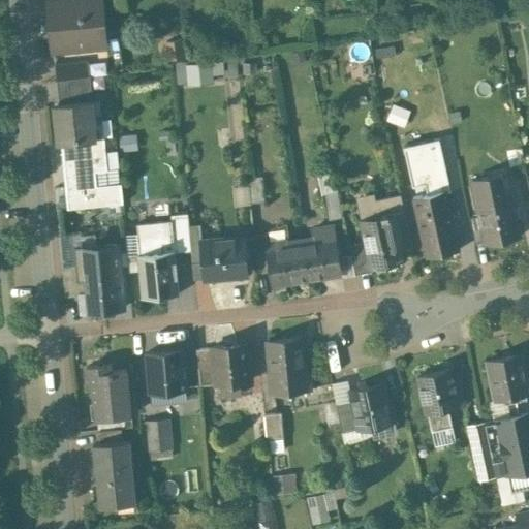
[(101,0),(76,0),(48,3),(50,23),(53,23),(55,49),(52,49),(52,51),(106,45),(101,0)]
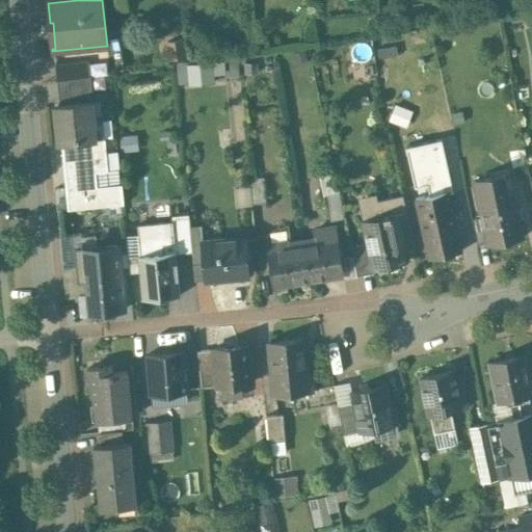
[(181,40),(166,42),(169,60),(183,58),(181,40)]
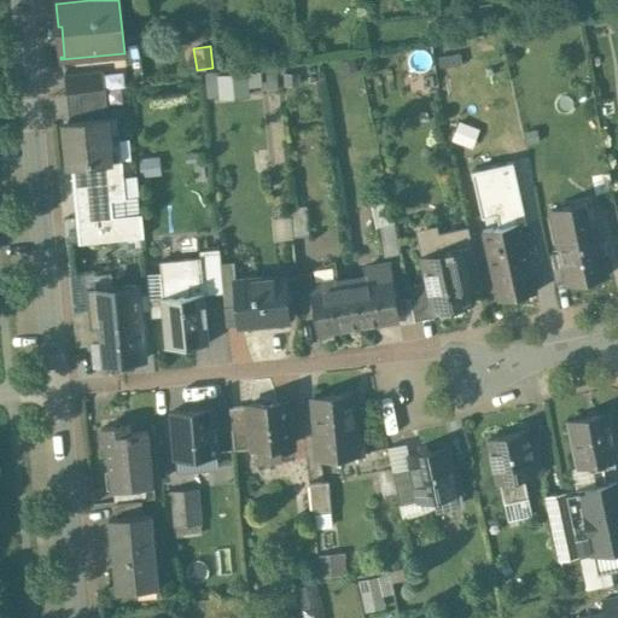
[(291,50),(274,52),(275,64),(293,62),(291,50)]
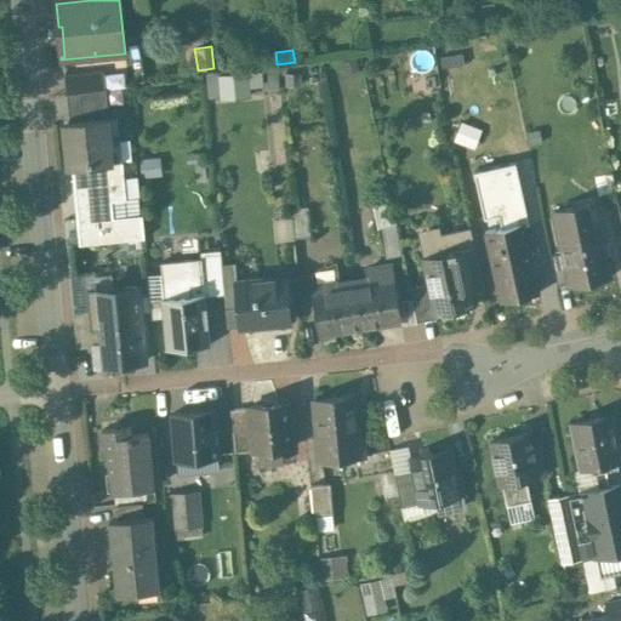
[(103,70),(64,74),(66,95),(104,89),(103,70)]
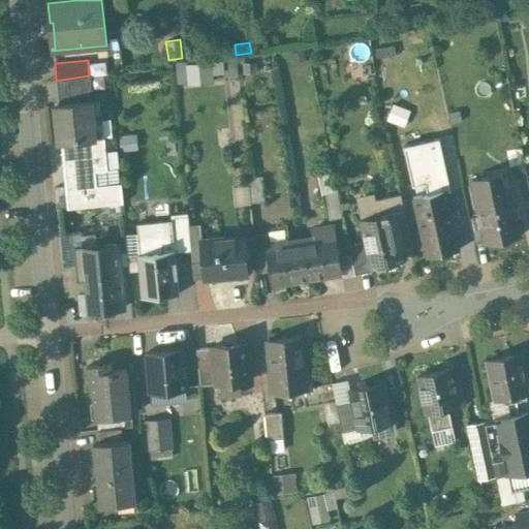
[(215,82),(214,60),(177,62),(178,84),(215,82)]
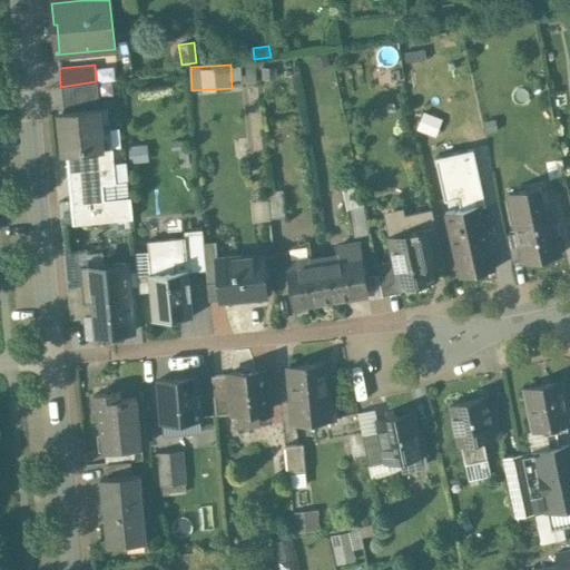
[(96,81),(60,87),(64,112),(99,108),(97,81),(96,81)]
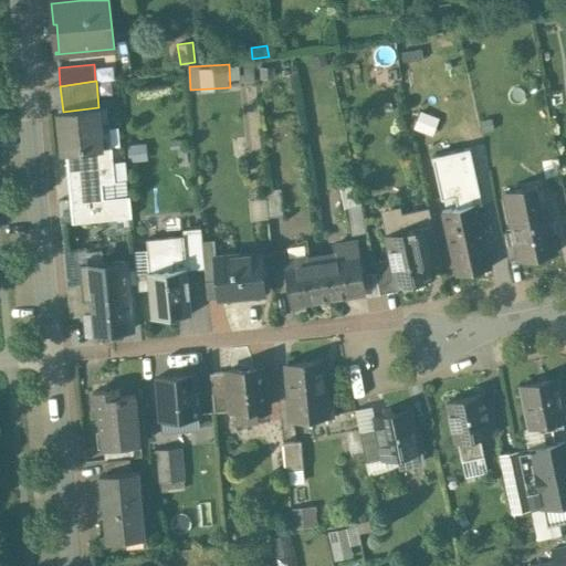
[(98,107),(63,112),(72,203),(81,202),(95,201),(95,199),(92,175),(105,174),(101,128),(108,128),(106,107),(98,107)]
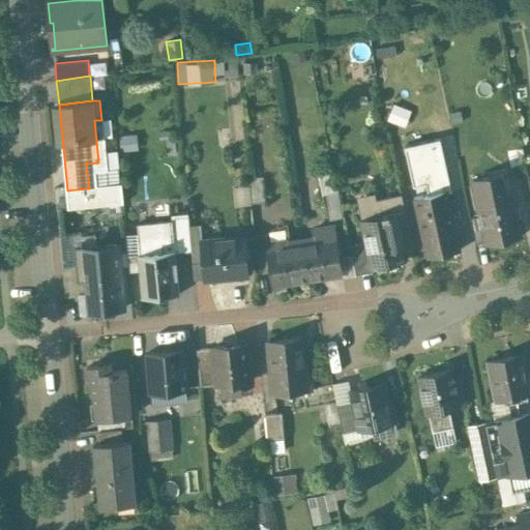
[(407,125),(412,112),(398,107),(392,120),(407,125)]
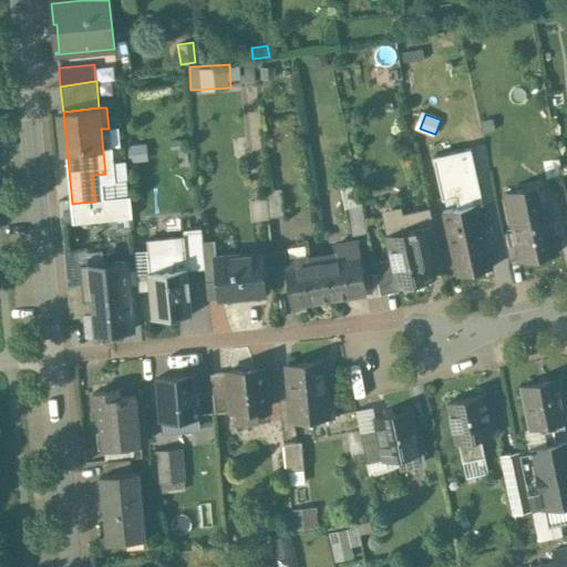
[(471,148),(433,157),(442,199),(455,197),(459,208),(472,205),(475,205),(478,204),(478,206),(483,205),(471,148)]
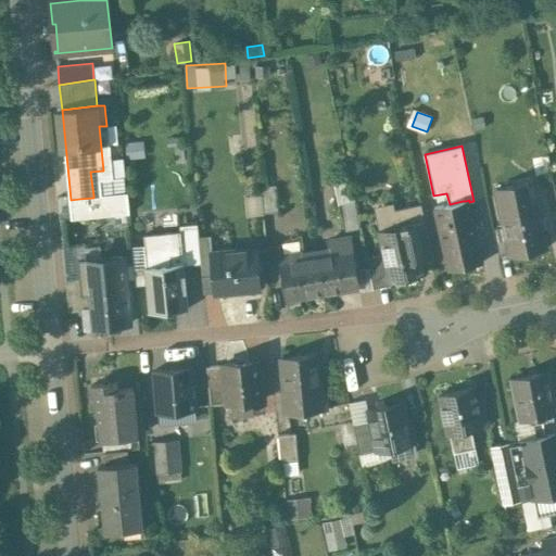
[(532,180),(496,188),(502,214),(538,206),(532,180)]
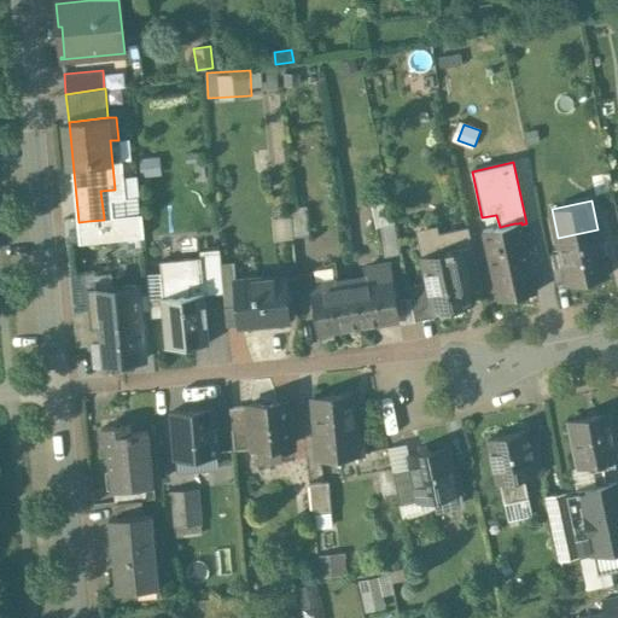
[(304,208),(290,209),(293,238),(308,235),(304,208)]
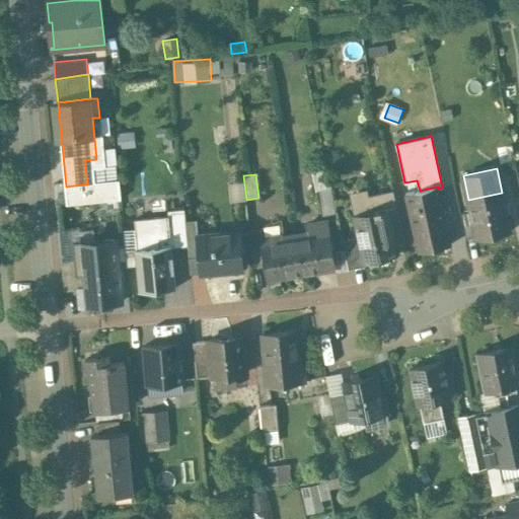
[(118,179),(87,182),(87,184),(74,186),(75,204),(120,199),(118,179)]
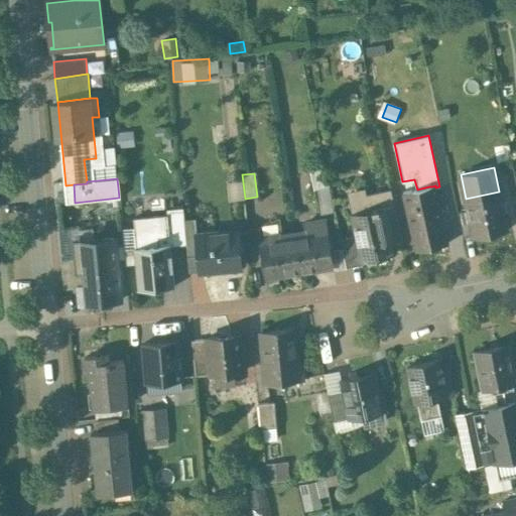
[(429,186),(417,189),(409,191),(403,192),(416,251),(447,244),(435,187),(435,185),(432,186),(429,186)]
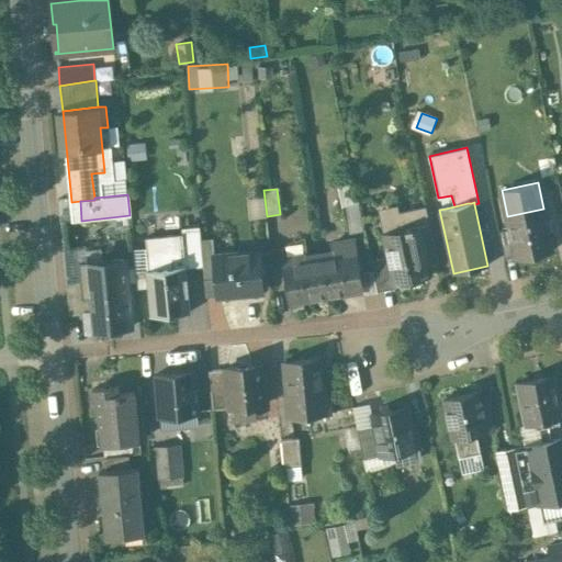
[(358,205),(344,209),(349,235),(364,232),(358,205)]
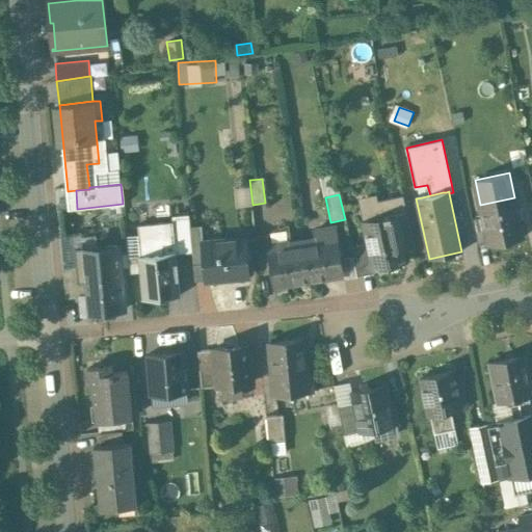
[(374,218),(363,220),(367,243),(372,269),(374,269),(382,267),(382,270),(396,268),(395,264),(405,262),(401,242),(410,240),(411,247),(415,246),(403,194),(371,202),(374,218)]
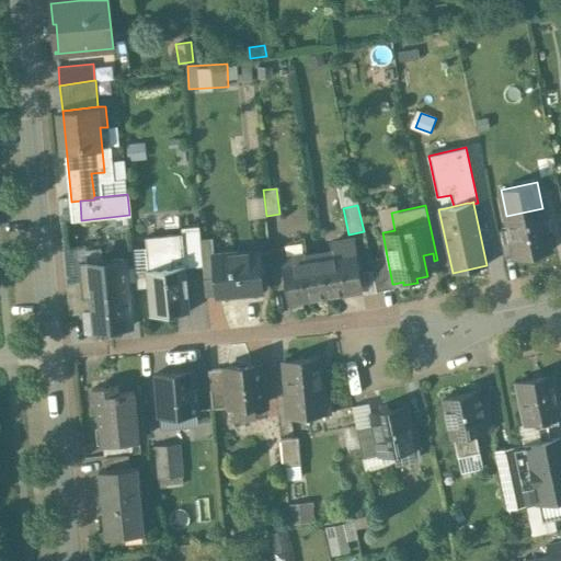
[(542,208),(506,216),(510,229),(515,255),(515,258),(551,250),(542,208)]
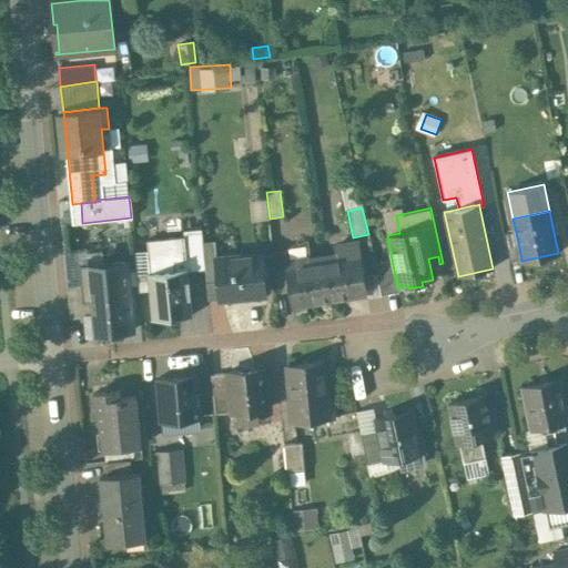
[(516,232),(505,234),(510,261),(521,259),(516,232)]
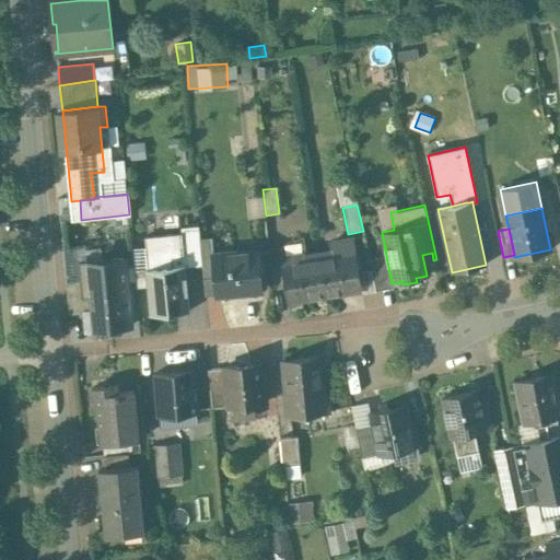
[(258,249),(212,254),(216,293),(218,293),(217,292),(240,290),(240,291),(261,290),(258,249)]
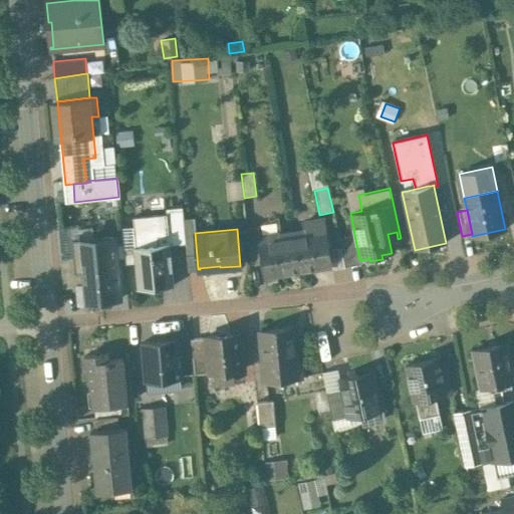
[(326,232),(307,235),(306,230),(292,232),(298,271),(332,266),(326,232)]
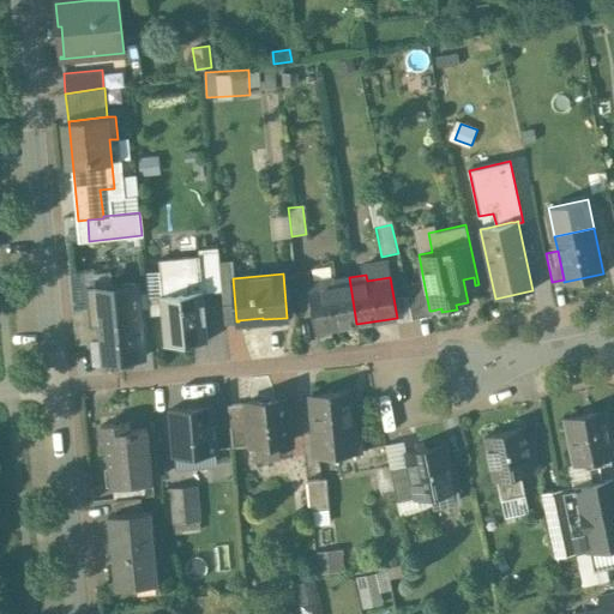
[(311,289),(309,289),(317,330),(356,324),(349,277),(335,280),(332,280),(333,286),(311,289)]
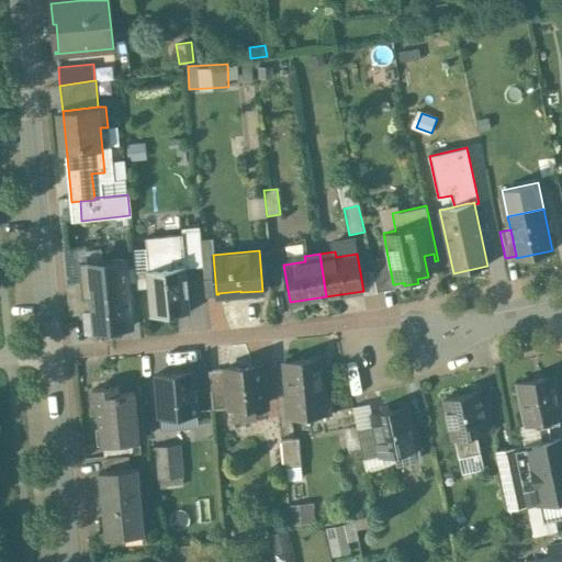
[(306,254),(283,258),(284,265),(305,261),(304,256),(306,256),(306,254)]
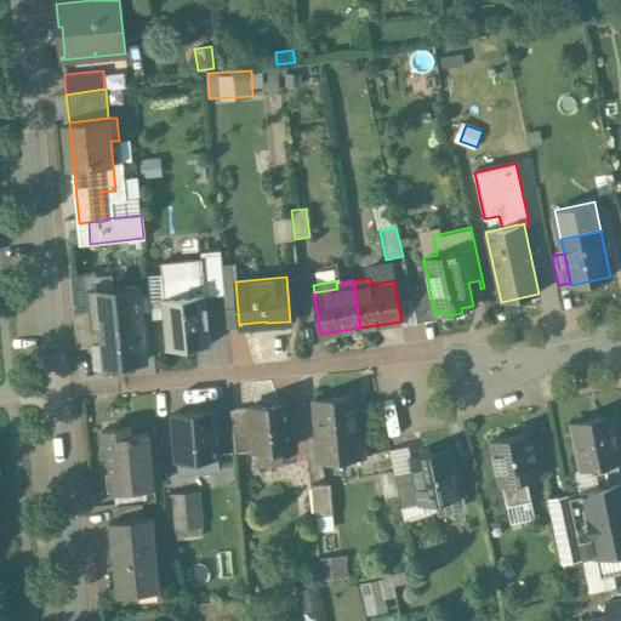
[(428,284),(410,289),(417,323),(437,318),(437,314),(434,314),(428,284)]
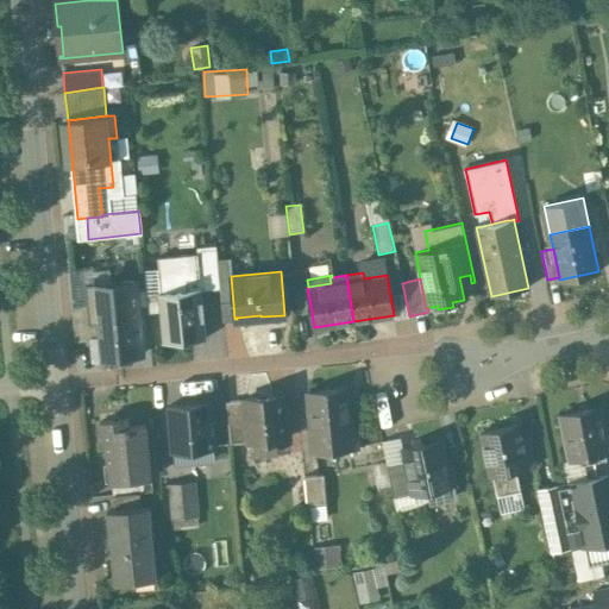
[(135,282),(95,286),(95,283),(85,284),(87,306),(88,313),(95,312),(98,337),(98,338),(93,338),(95,359),(142,355),(137,307),(137,306),(136,306),(136,290),(135,282)]
